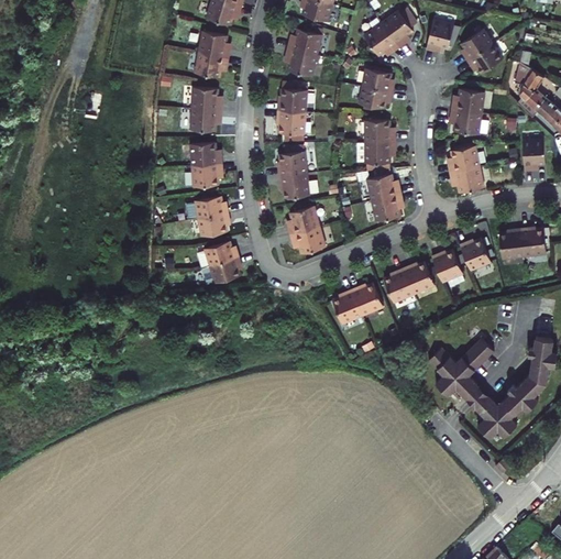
[(243,8),(219,0),(215,0),(209,20),(232,26),(234,20),(237,14),(241,17),(243,8)]
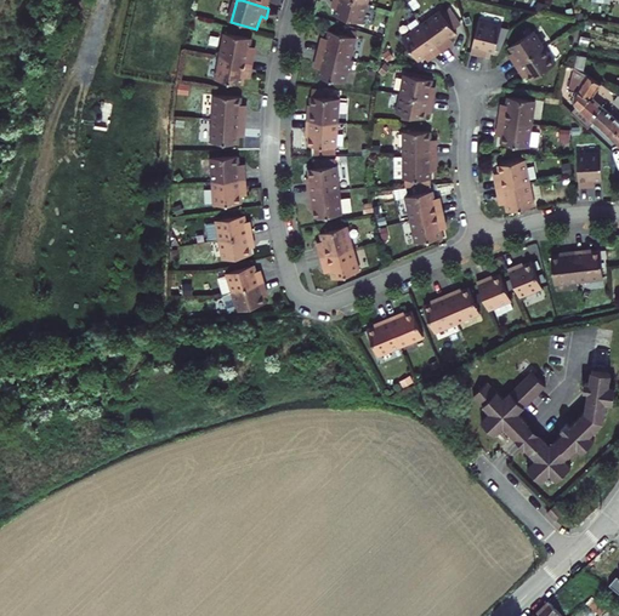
[(368,7),(344,0),(335,0),(334,7),(338,7),(335,18),(363,27),(368,7)]
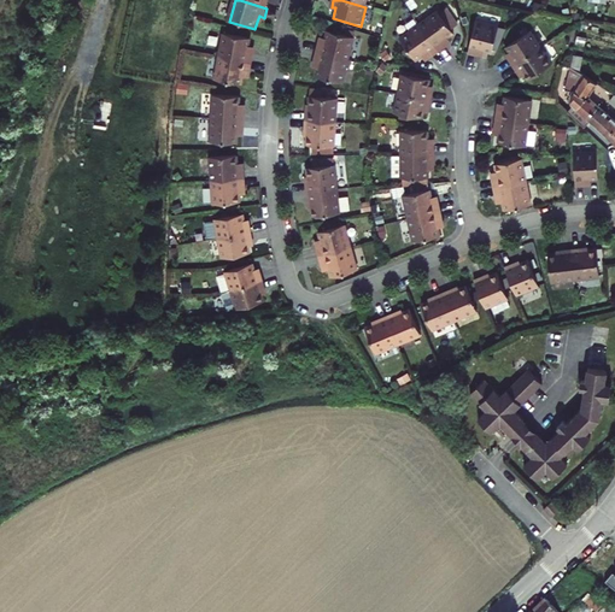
[(439,16),(451,33),(457,28),(446,11),(439,16)]
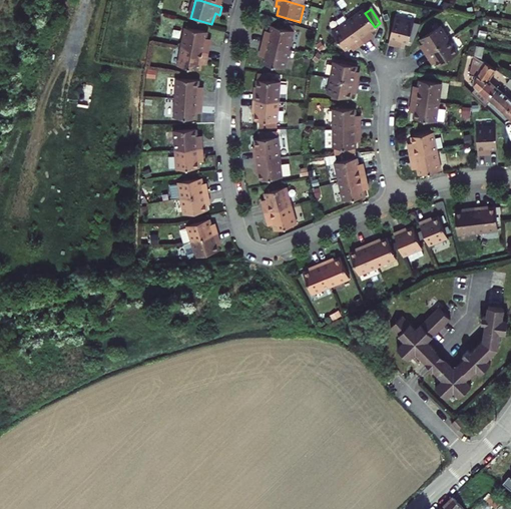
[(348,23),(364,45),(370,40),(368,37),(372,34),(377,30),(375,27),(365,13),(364,12),(348,23)]
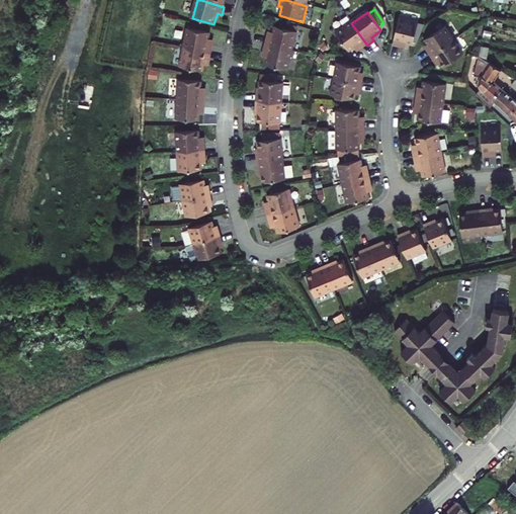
[(399,21),(393,48),(400,50),(402,45),(407,47),(413,48),(413,46),(418,25),(399,21)]
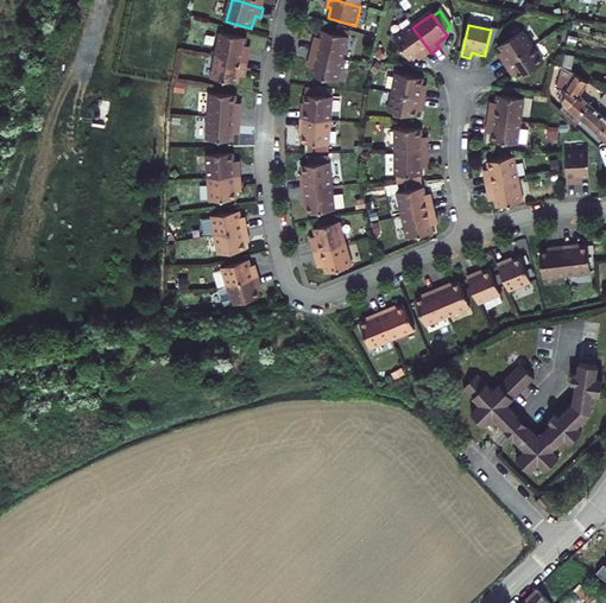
[(423,59),(431,54),(412,27),(393,40),(409,62),(416,58),(421,55),(423,59)]
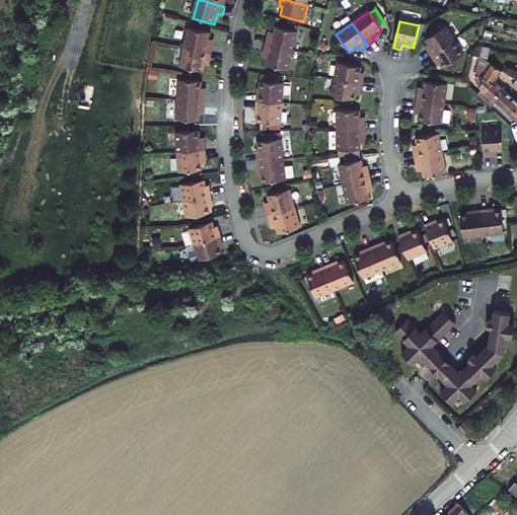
[(414,46),(418,47),(425,29),(426,26),(419,25),(414,46)]
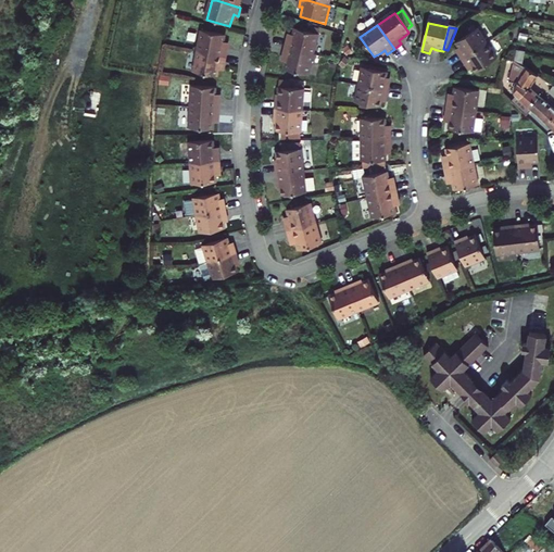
[(294,30),(292,36),(291,41),(291,42),(287,41),(285,49),(313,57),(318,36),(294,30)]
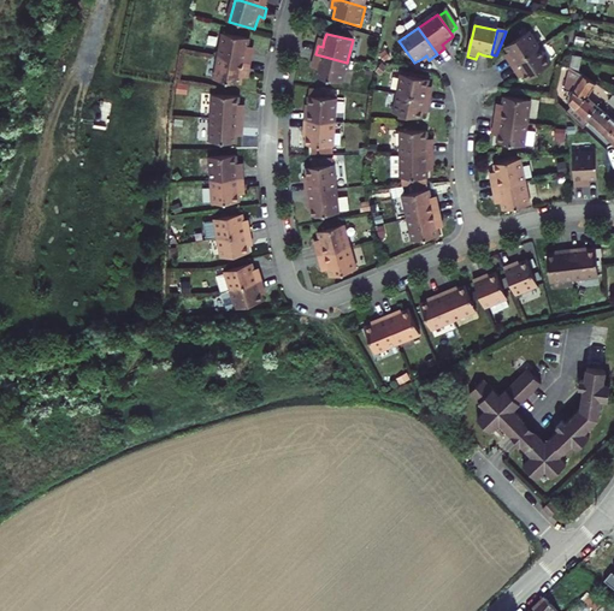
[(220,58),(252,64),(254,54),(248,53),(249,48),(252,40),(225,35),(220,58)]
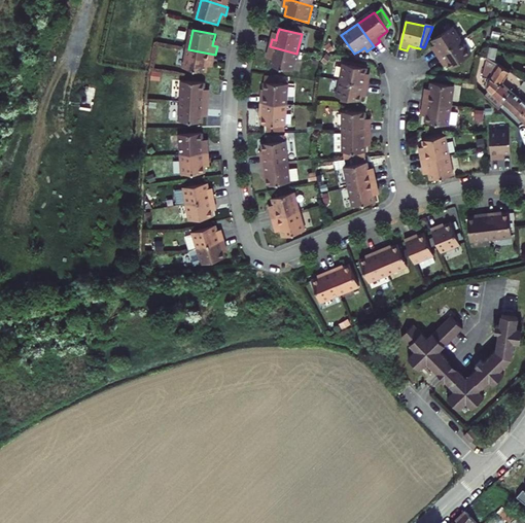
[(432,53),(438,60),(460,44),(451,30),(431,43),(434,48),(435,51),(432,53)]
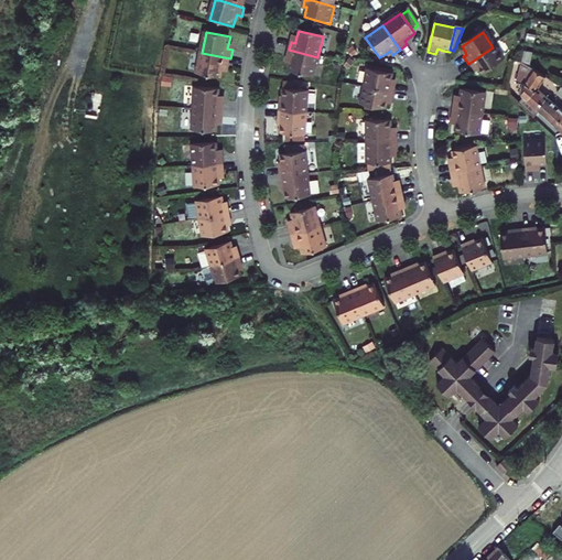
[(532,38),(526,36),(523,43),(531,45),(532,38)]
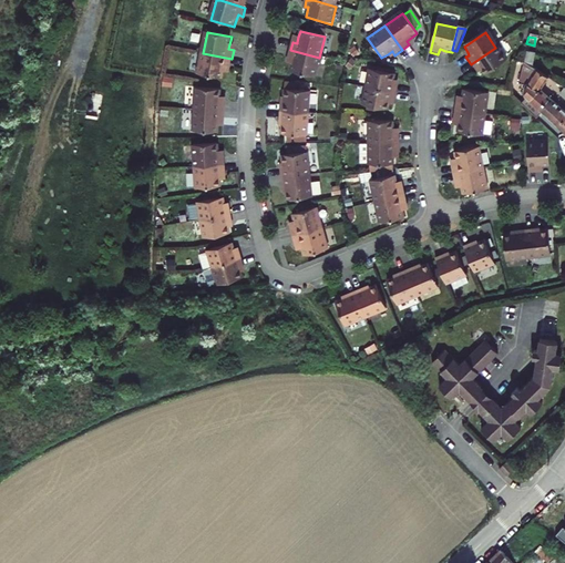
[(495,48),(471,64),(475,71),(479,69),(481,72),(483,78),(506,63),(495,48)]
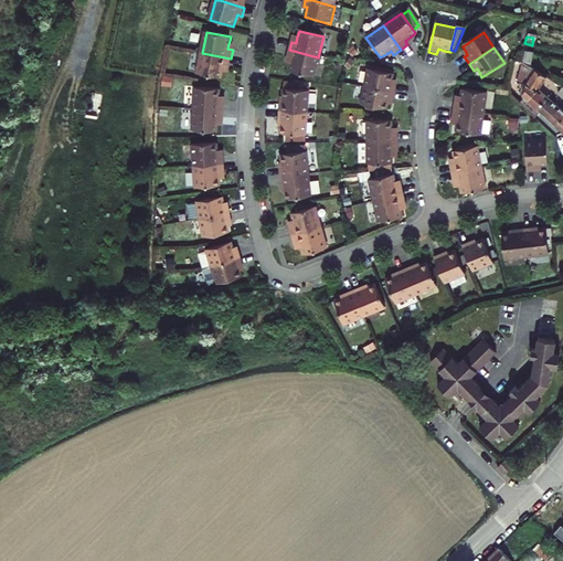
[(318,57),(289,50),(287,59),(291,60),(290,65),(288,72),(312,78),(318,57)]
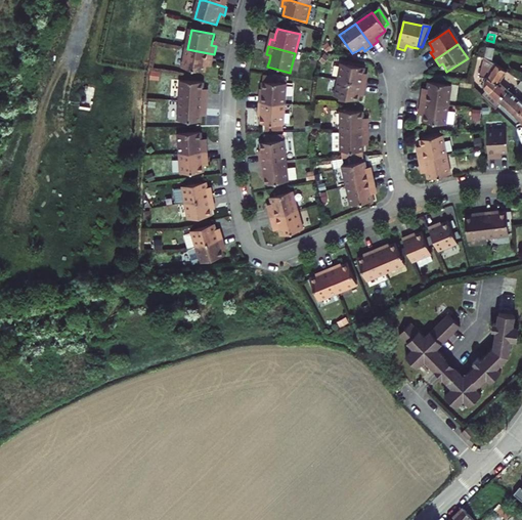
[(214,54),(187,49),(183,69),(206,73),(207,67),(208,61),(213,62),(214,54)]
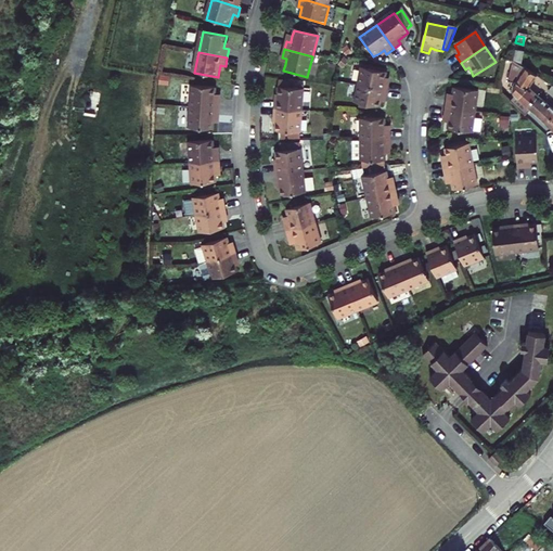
[(516,102),(527,90),(535,78),(511,64),(505,87),(506,89),(509,94),(514,100),(516,102)]
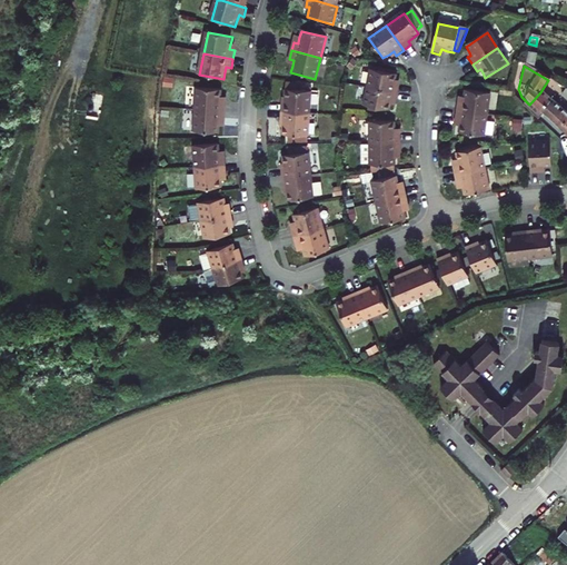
[(366,89),(396,95),(398,87),(394,86),(395,82),(396,76),(370,70),(366,89)]
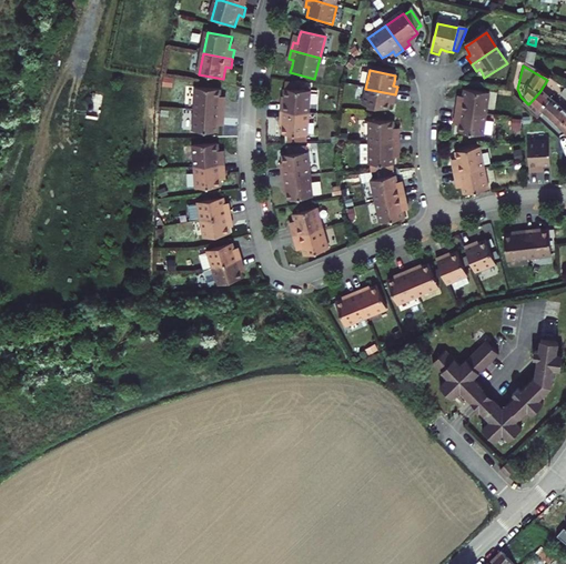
[(282,103),(281,112),(309,114),(311,92),(301,91),(302,84),(285,83),(284,101),(283,103),(282,103)]
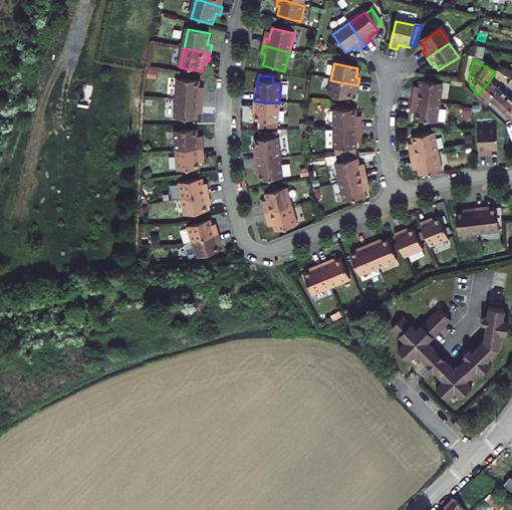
[(500,83),(502,84),(505,87),(509,81),(503,78),(500,83)]
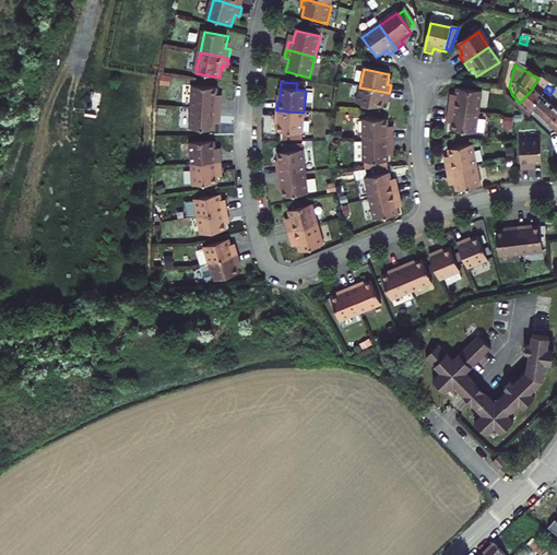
[(192,108),(222,110),(222,102),(217,101),(217,95),(218,89),(193,86),(192,108)]
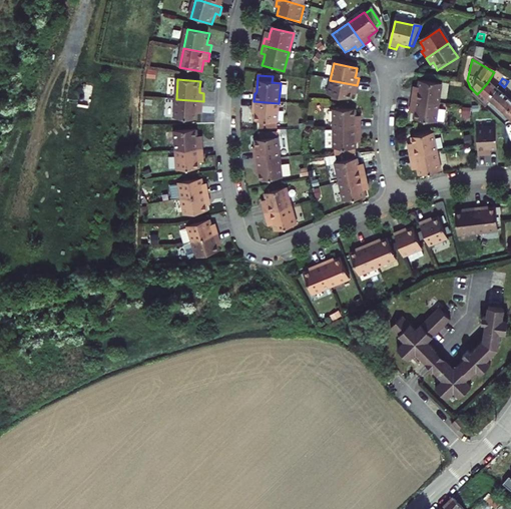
[(356,92),(357,85),(330,80),(327,96),(351,101),(352,95),(352,92),(356,92)]
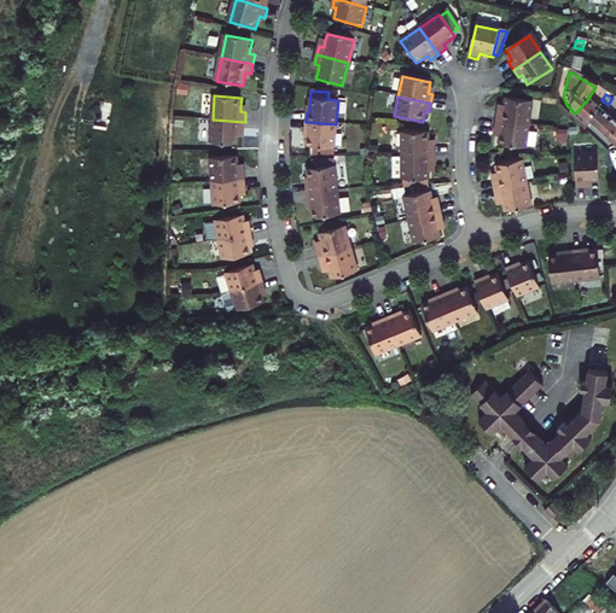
[(498,112),(497,122),(528,127),(532,104),(505,99),(504,107),(503,114),(498,112)]
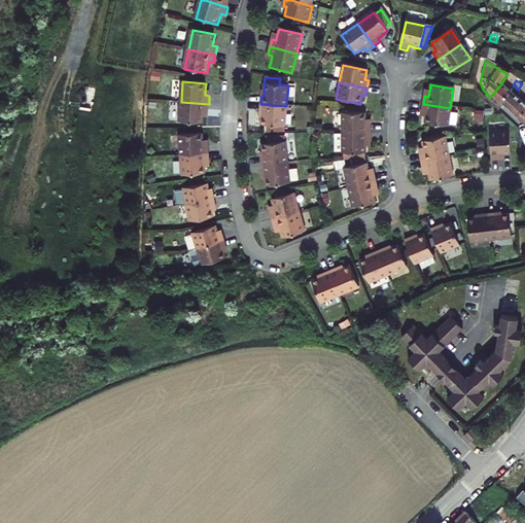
[(498,104),(509,93),(500,85),(490,97),(498,104)]
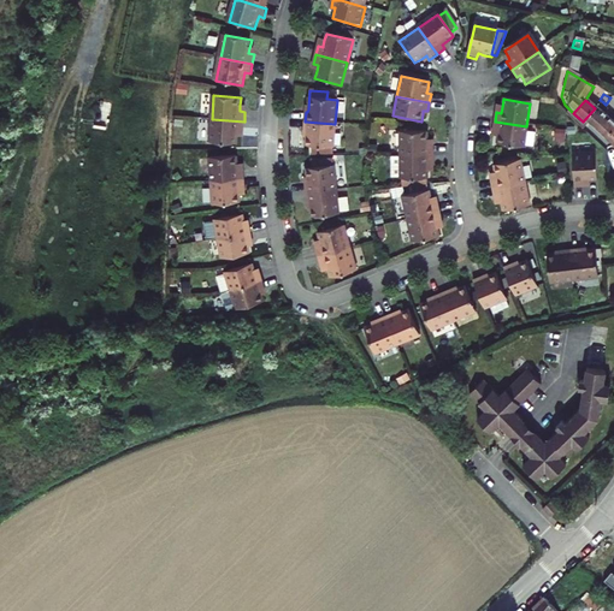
[(613,125),(595,108),(583,122),(586,125),(603,140),(613,128),(613,125)]
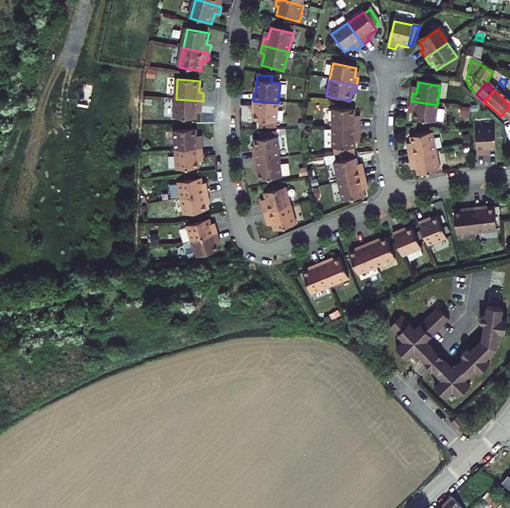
[(476,94),(474,92),(470,97),(483,109),(487,104),(484,101),(476,94)]
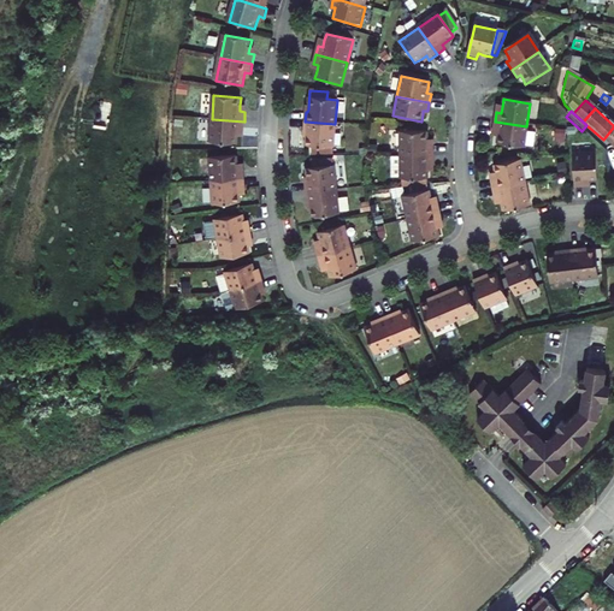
[(244,122),(212,119),(211,142),(237,144),(237,136),(238,130),(243,131),(244,122)]
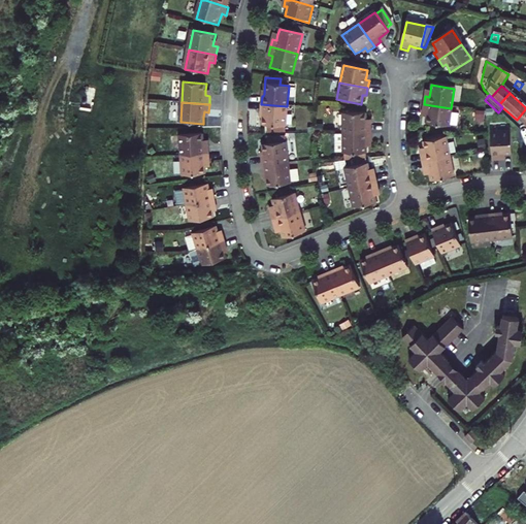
[(287,106),(261,104),(260,112),(262,112),(262,116),(261,125),(286,127),(287,106)]
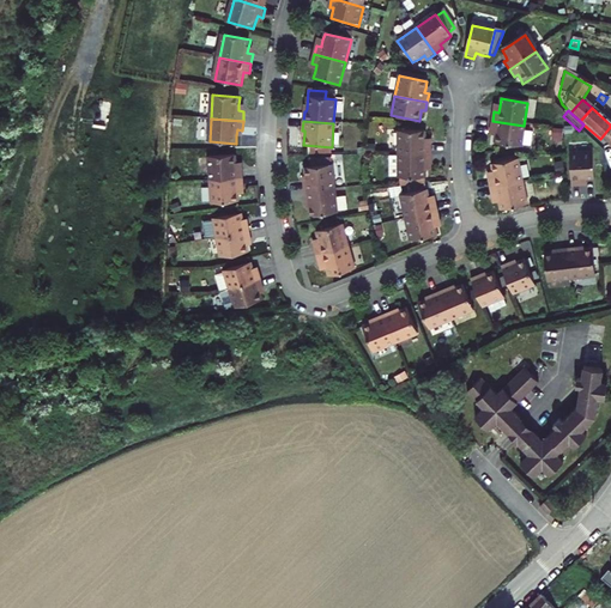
[(524,126),(492,121),(490,131),(496,131),(495,138),(494,145),(521,149),(524,126)]
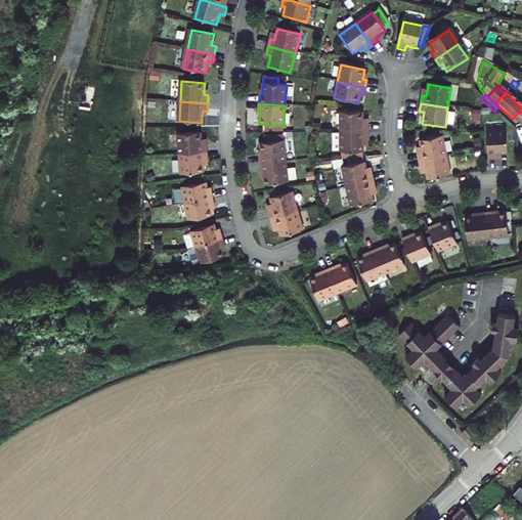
[(521,109),(513,119),(514,120),(520,127),(521,129),(521,109)]
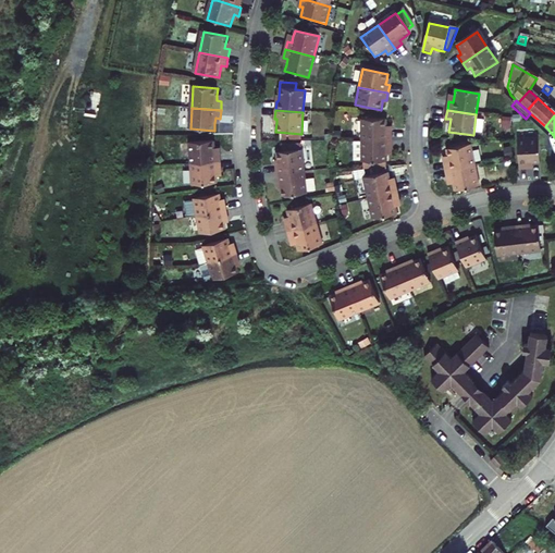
[(360,142),(391,142),(391,133),(385,133),(385,127),(385,121),(361,120),(360,142)]
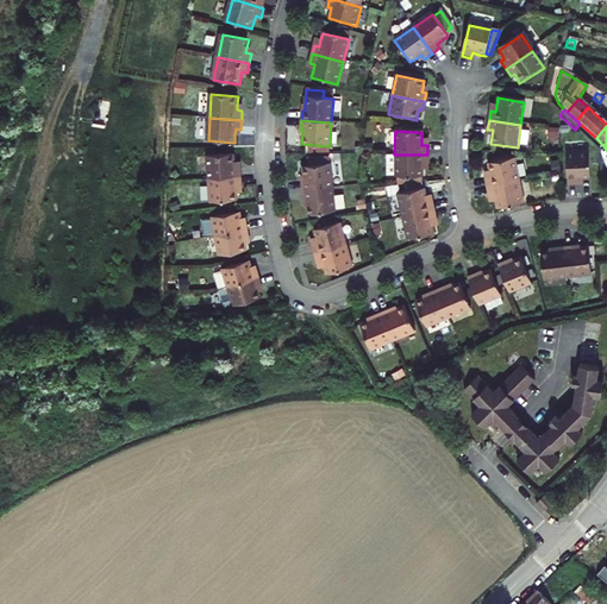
[(564,153),(565,186),(575,186),(575,181),(581,180),(588,180),(587,153),(564,153)]
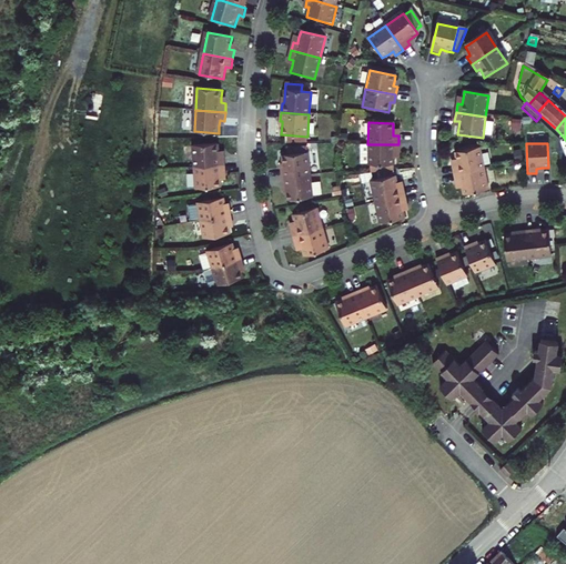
[(195,168),(225,165),(224,157),(220,158),(219,152),(219,144),(193,147),(195,168)]
